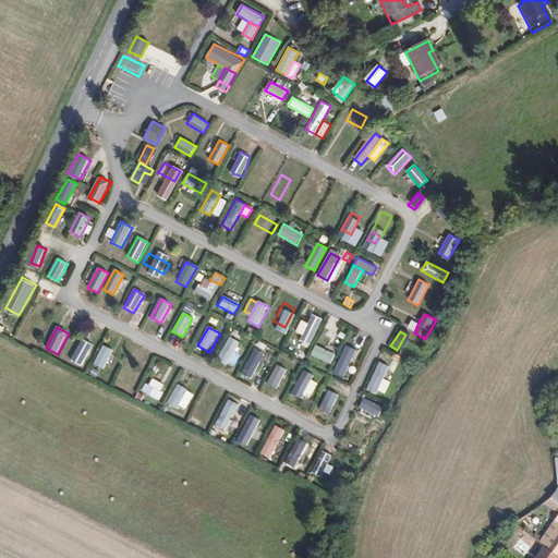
[(240,343),(230,337),(218,359),(229,364),(240,343)]
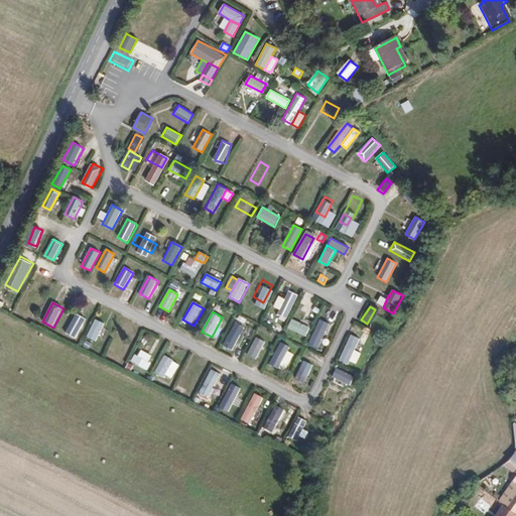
[(87,324),(69,313),(63,323),(83,333),(87,324)]
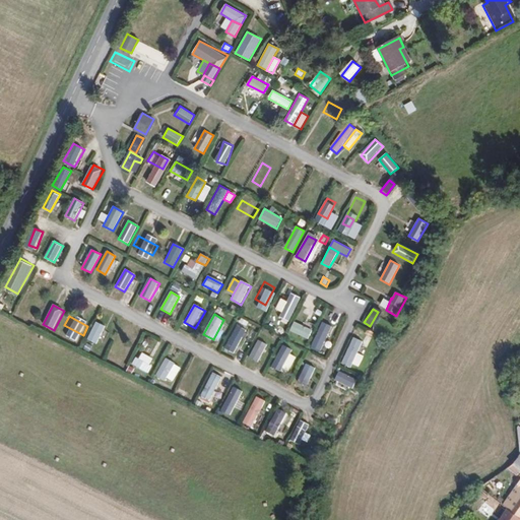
[(108,328),(96,322),(87,340),(98,345),(108,328)]
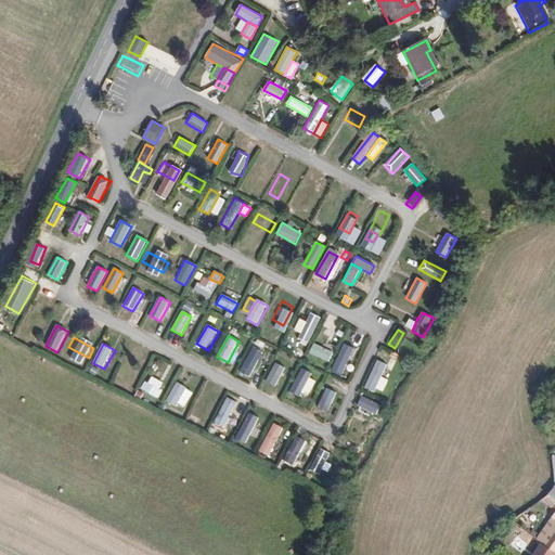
[(334,355),(314,344),(309,353),(327,364),(334,355)]
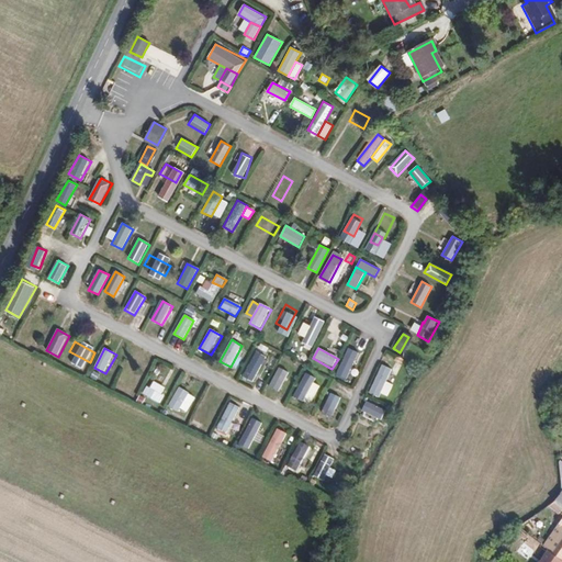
[(360,355),(349,349),(338,367),(349,373),(360,355)]
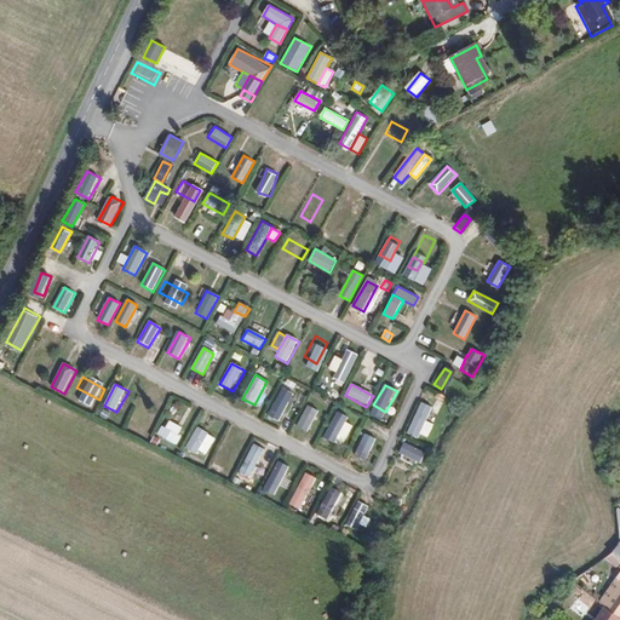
[(296,395),(281,388),(267,415),(280,423),(296,395)]
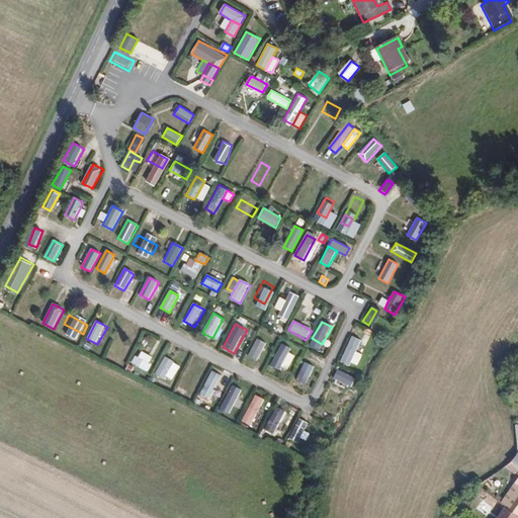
[(268,339),(259,334),(245,360),(254,364),(268,339)]
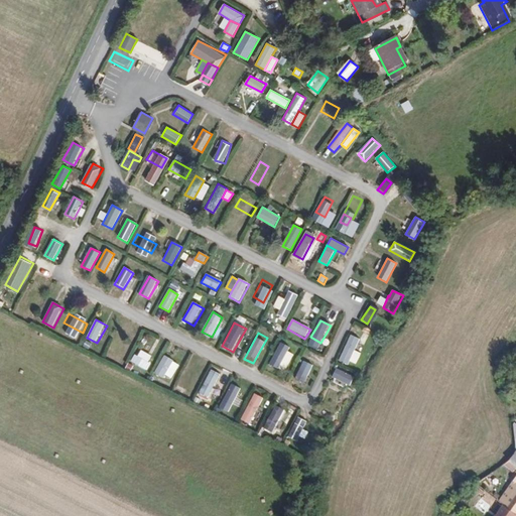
[(353,337),(339,361),(347,365),(349,361),(355,351),(360,341),(353,337)]
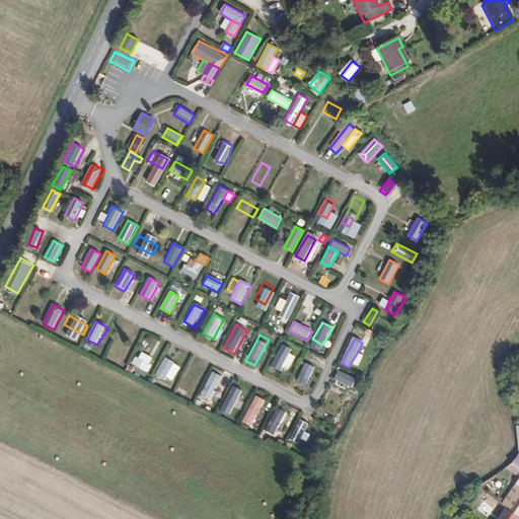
[(139,359),(150,364),(153,358),(142,353),(139,359)]
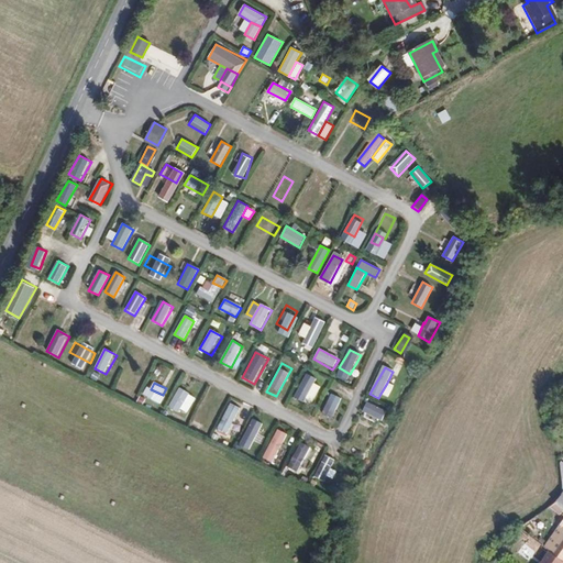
[(395,387),(387,383),(381,394),(388,398),(395,387)]
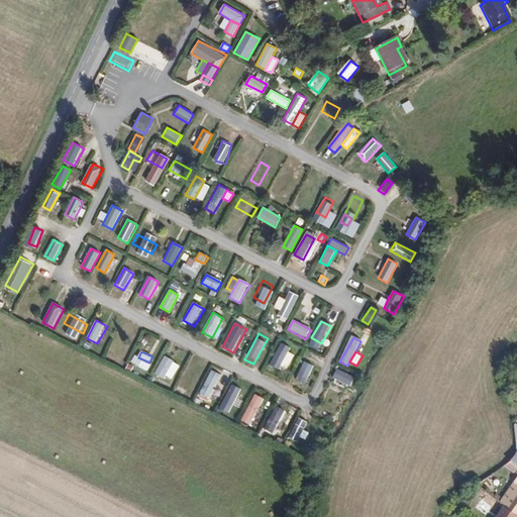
[(138,357),(136,355),(132,362),(148,371),(151,365),(149,363),(138,357)]
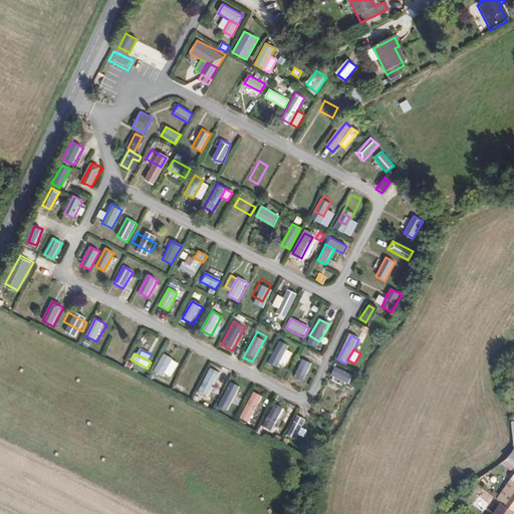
[(156,369),(173,377),(181,361),(164,353),(156,369)]
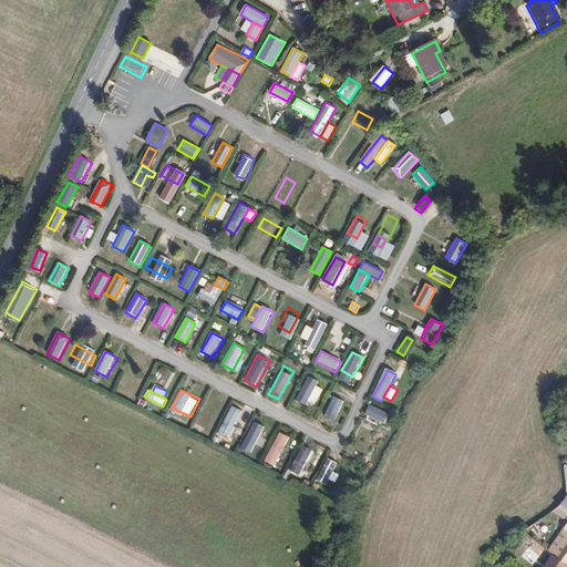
[(347,404),(333,397),(322,415),(336,423),(347,404)]
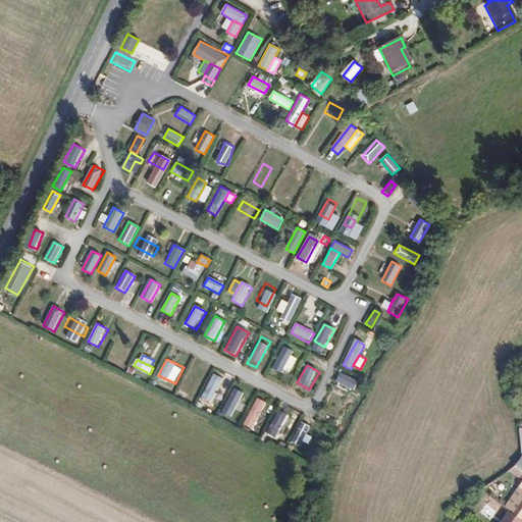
[(137,371),(129,367),(126,373),(134,377),(137,371)]
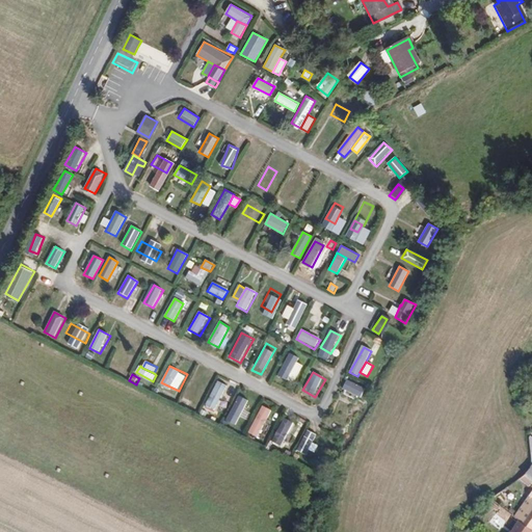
[(366,391),(347,380),(343,389),(346,391),(356,396),(361,399),(366,391)]
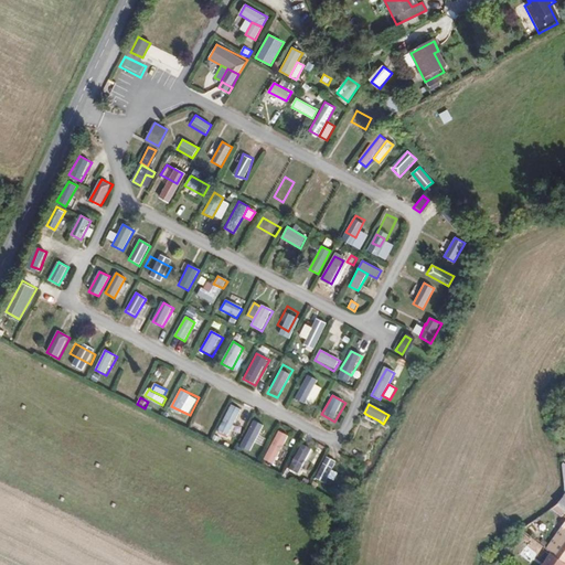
[(233,405),(219,430),(228,436),(242,411),(233,405)]
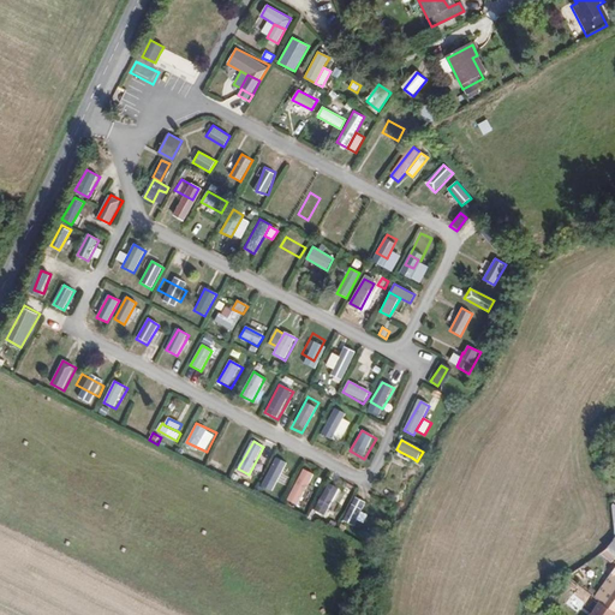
[(412,458),(400,452),(396,458),(407,465),(412,458)]
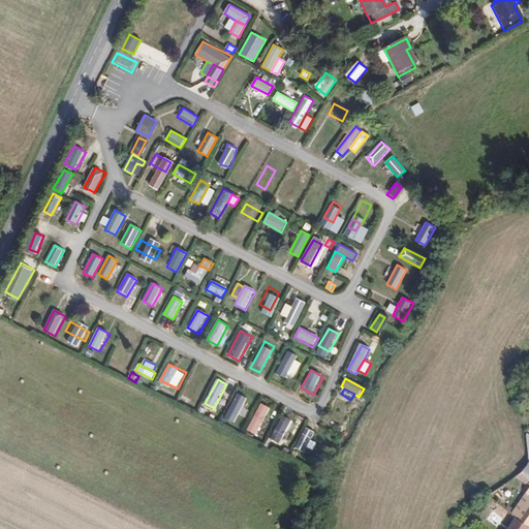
[(270,409),(260,404),(246,431),(255,436),(270,409)]
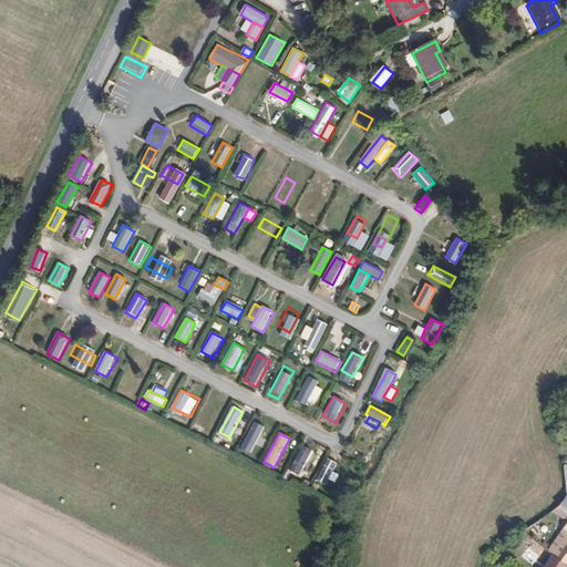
[(223,441),(216,436),(213,442),(219,446),(223,441)]
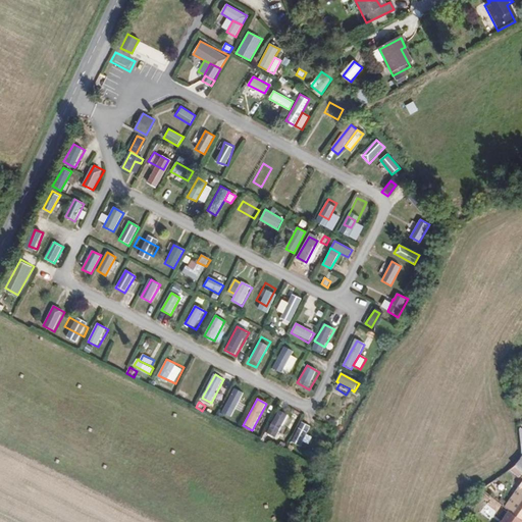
[(289,415),(278,410),(265,433),(275,438),(282,426),(289,415)]
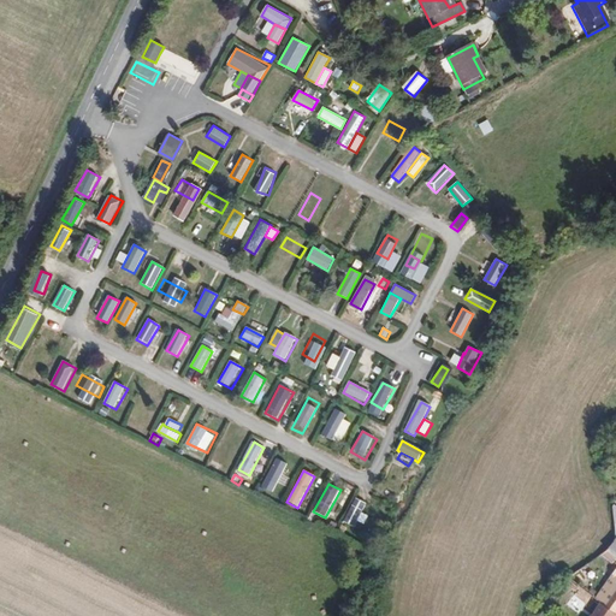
[(341,490),(333,503),(339,507),(347,493),(341,490)]
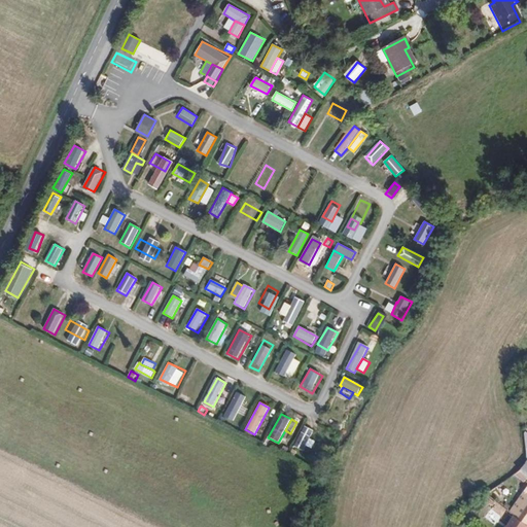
[(314,431),(305,426),(292,448),(303,453),(306,447),(310,438),(314,431)]
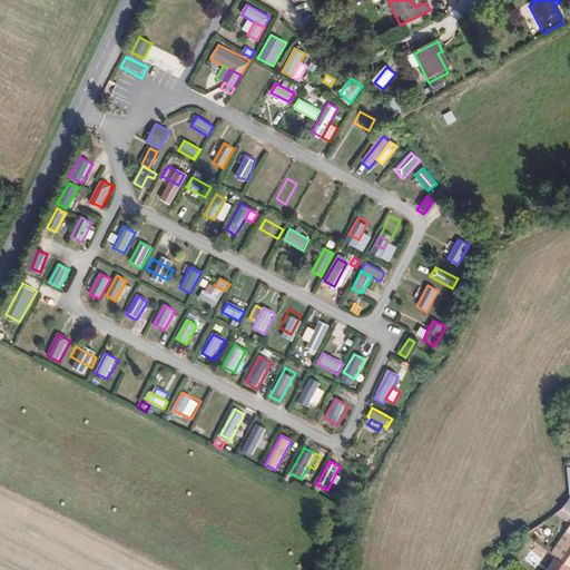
[(342,478),(335,474),(331,483),(337,487),(342,478)]
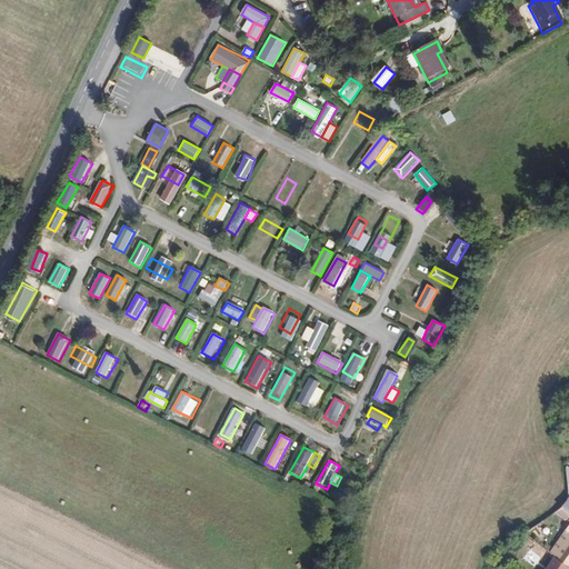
[(313,486),(306,481),(302,488),(310,492),(313,486)]
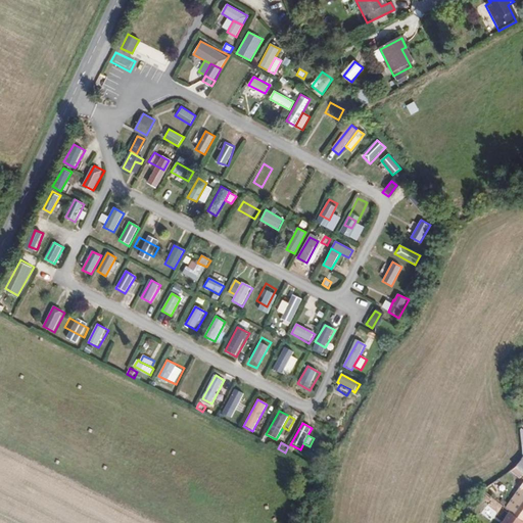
[(522,487),(511,506),(515,509),(522,497),(522,487)]
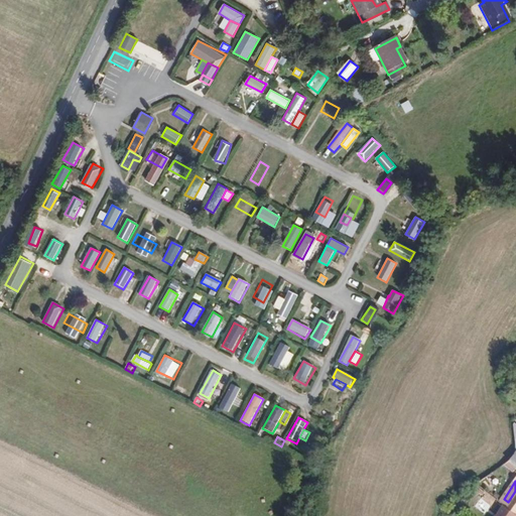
[(515,515),(515,508),(508,502),(497,515),(515,515)]
